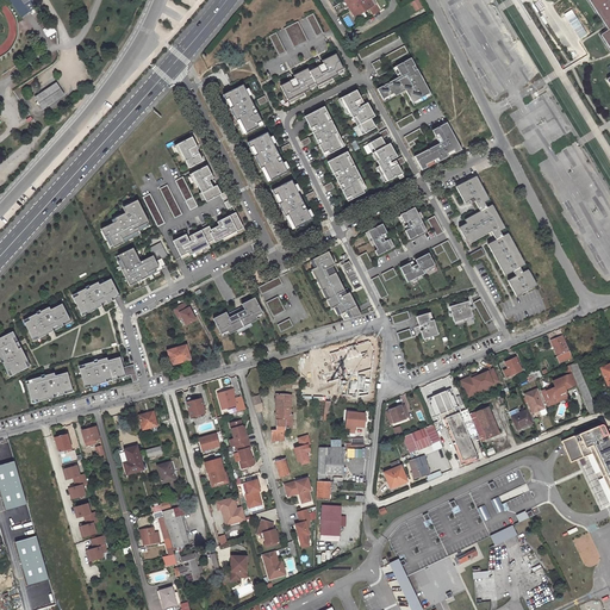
[(11,0),(18,11),(25,6),(20,0),(11,0)]
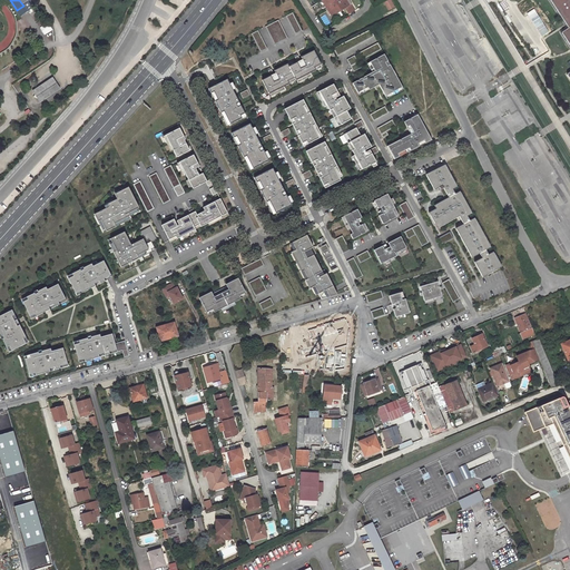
[(346,0),(336,0),(326,7),(332,16),(344,8),(349,13),(354,9),(351,3),(350,3),(346,0)]
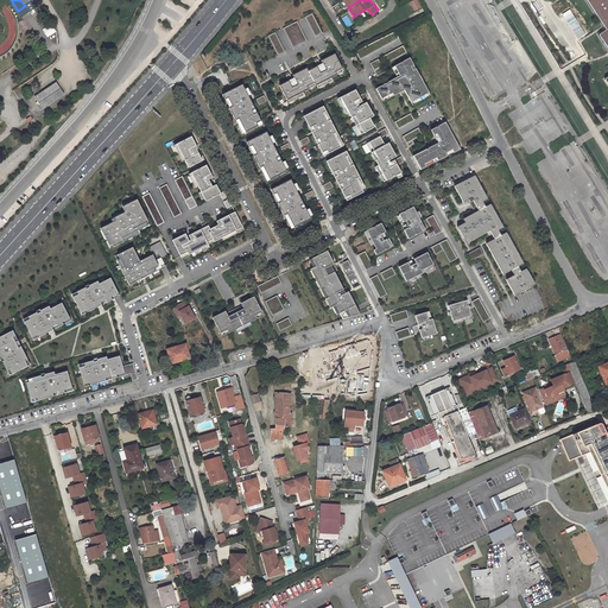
[(418,0),(413,0),(411,1),(415,11),(422,7),(418,0)]
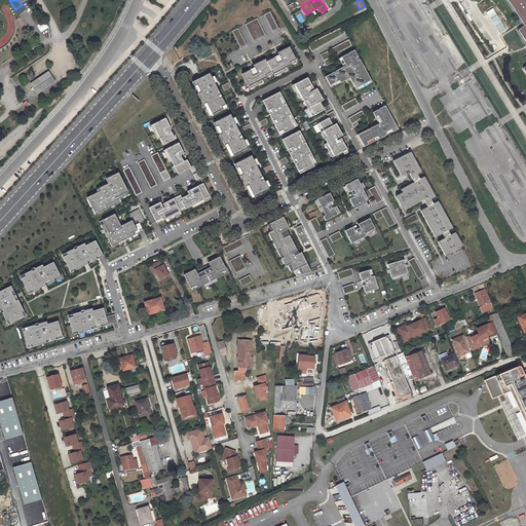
[(525,0),(508,0),(524,26),(518,30),(525,42),(525,66),(524,68),(524,70),(525,72),(525,0)]
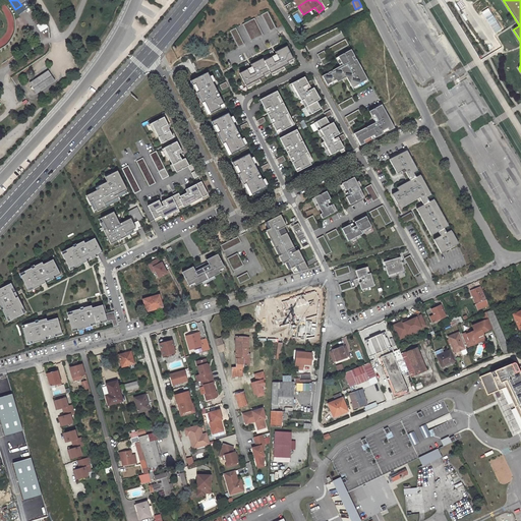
[(268,12),(262,14),(271,31),(276,29),(268,12)]
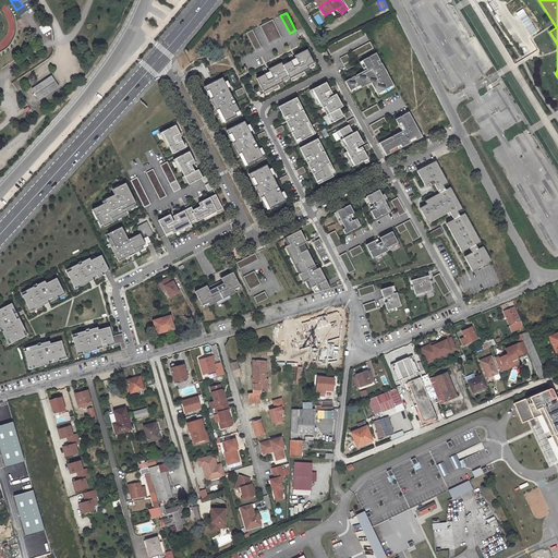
[(273,20),(261,26),(269,44),(281,37),(273,20)]
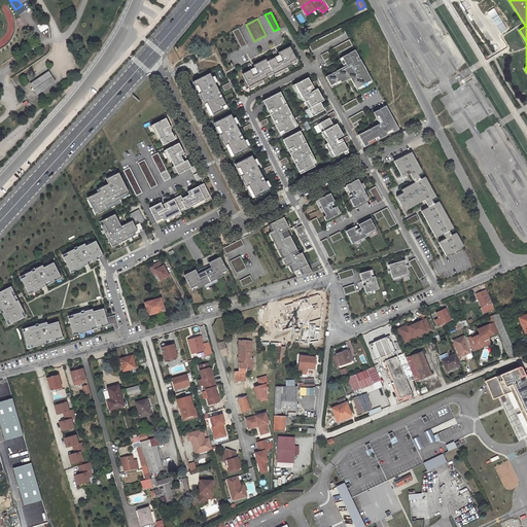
[(37,25),(41,31),(48,27),(45,21),(37,25)]
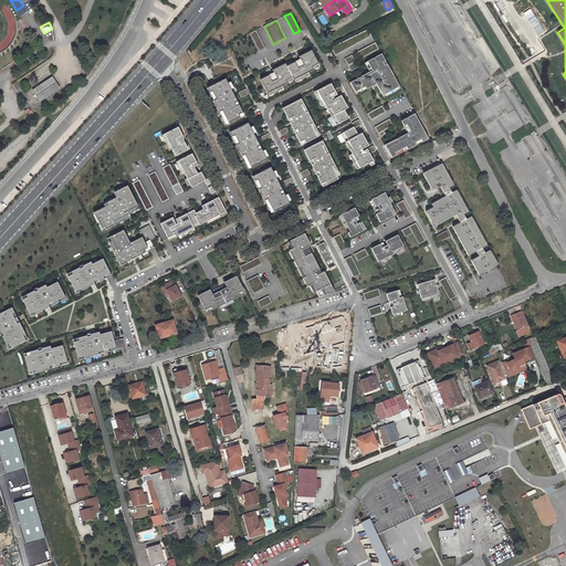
[(332,49),(336,56),(371,35),(368,29),(332,49)]
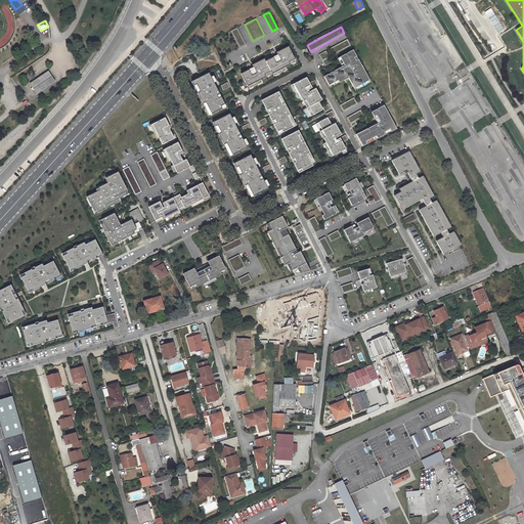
[(237,28),(231,31),(239,47),(246,45),(237,28)]
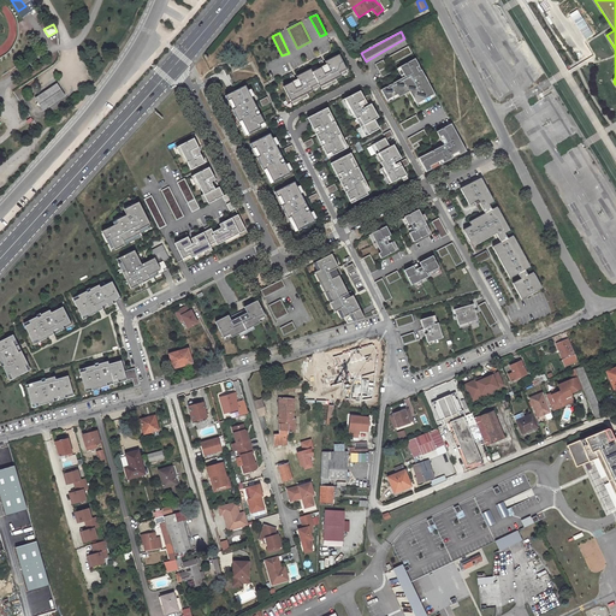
[(409,46),(389,57),(394,64),(413,53),(409,46)]
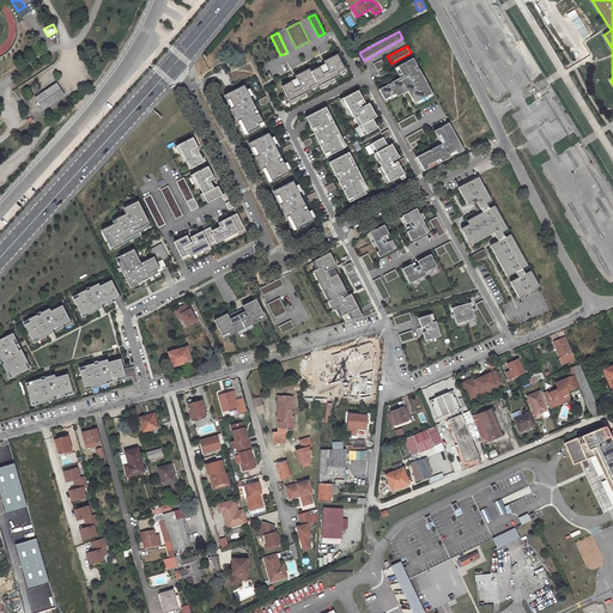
[(283,87),(290,102),(311,91),(310,87),(317,84),(319,87),(340,76),(339,73),(346,70),(338,55),(325,62),(329,72),(323,74),(321,70),(313,74),(311,72),(297,79),(301,86),(295,89),(291,83),(283,87)]
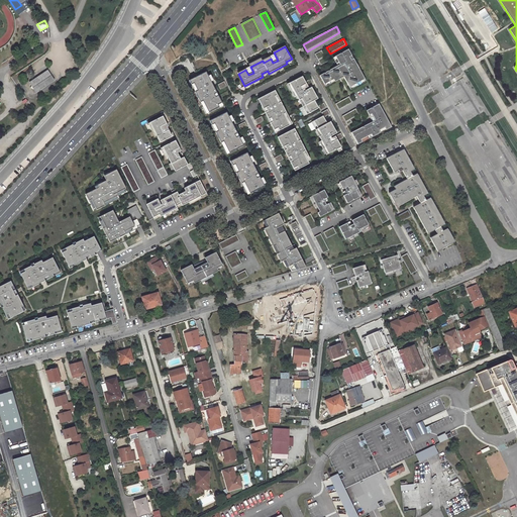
[(352,56),(348,48),(336,56),(340,64),(320,76),(325,84),(334,79),(335,82),(344,77),(350,87),(366,79),(354,59),(351,60),(349,57),(352,56)]
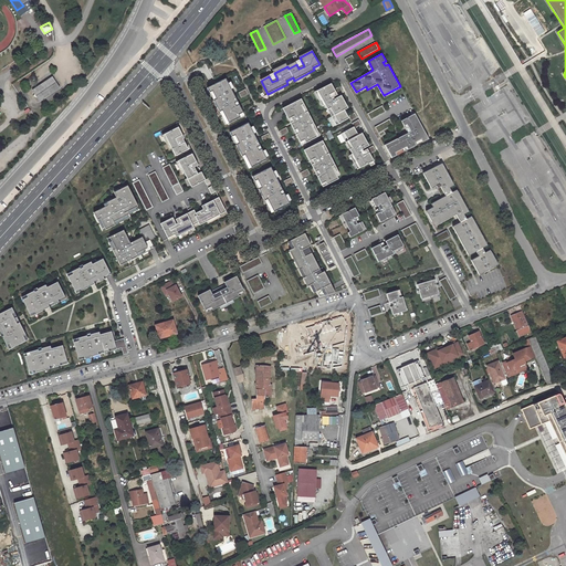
[(353,55),(345,60),(352,72),(359,67),(353,55)]
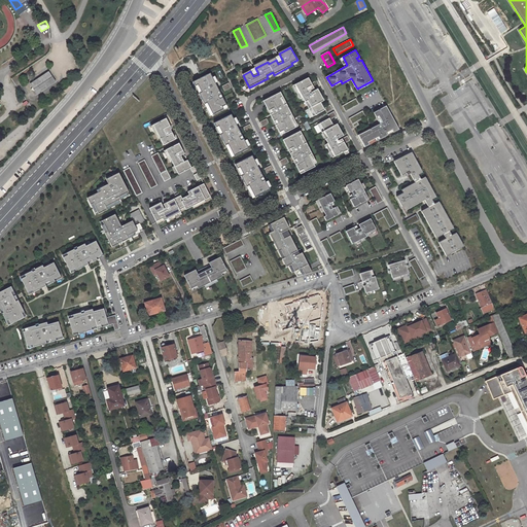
[(36,95),(56,82),(48,71),(29,84),(36,95)]
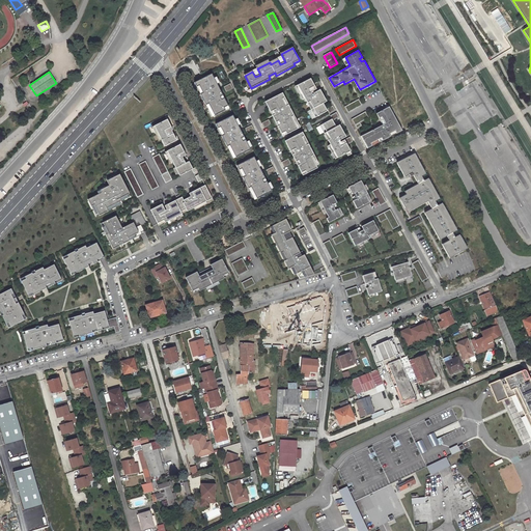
[(200,81),(195,83),(197,88),(200,86),(203,93),(201,95),(206,106),(210,105),(216,116),(227,110),(226,108),(229,106),(225,99),(222,100),(221,98),(224,96),(213,75),(200,81)]
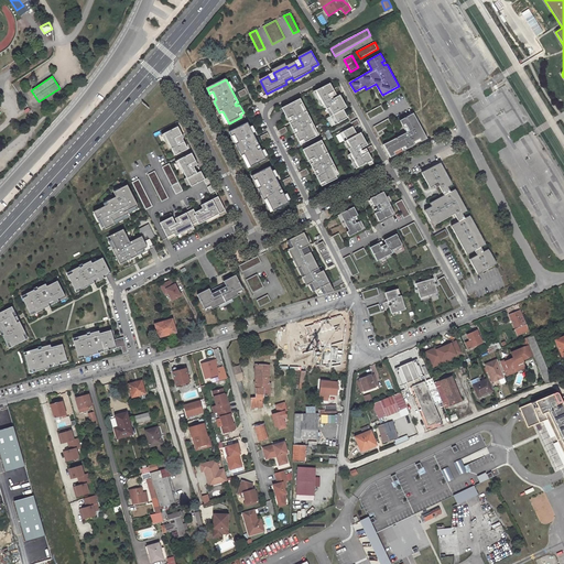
[(331,84),(316,90),(327,109),(329,108),(334,116),(332,117),(336,125),(348,118),(344,110),(347,108),(340,96),(332,100),(328,95),(335,91),(331,84)]
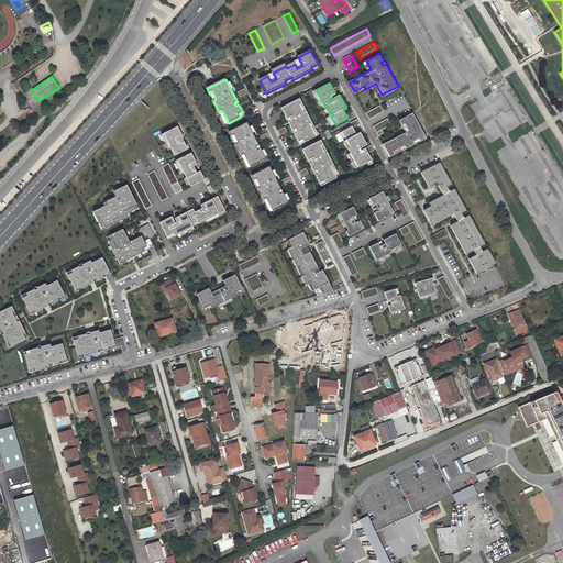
[(305,143),(317,136),(310,124),(312,123),(307,111),(304,112),(300,106),(302,103),(300,99),(282,108),(287,119),(290,118),(291,121),(289,123),(294,131),(296,129),(298,133),(295,134),(299,142),(304,140),(305,143)]
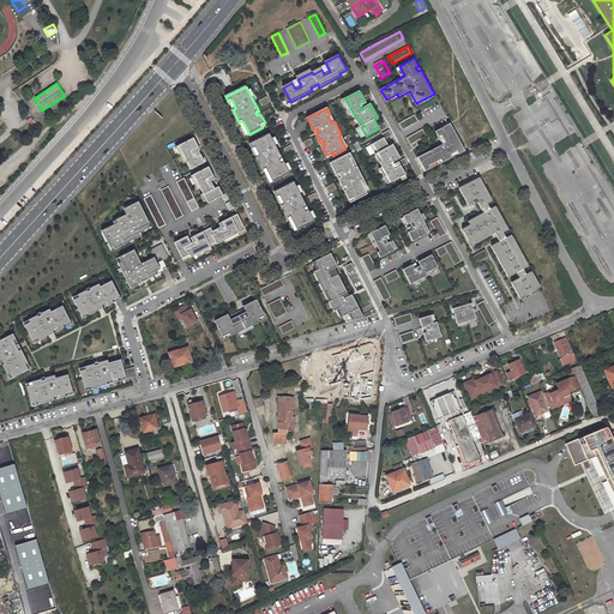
[(415,114),(398,124),(403,131),(419,121),(415,114)]
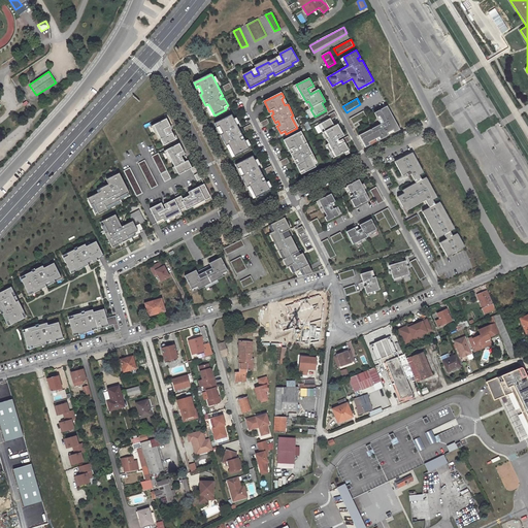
[(359,135),(365,147),(399,130),(387,106),(386,106),(374,112),(381,124),(359,135)]
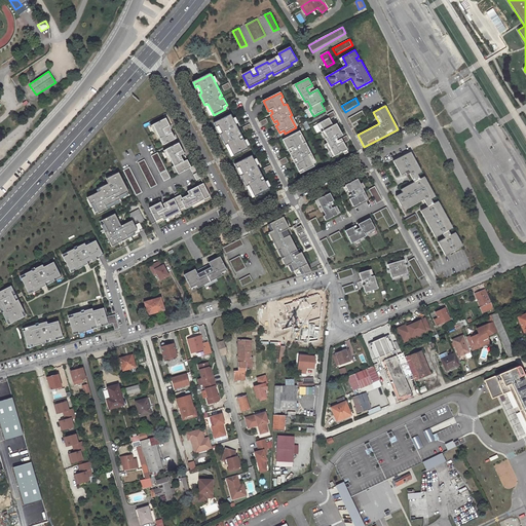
[(363,110),(348,118),(353,127),(359,124),(357,121),(366,116),(363,110)]
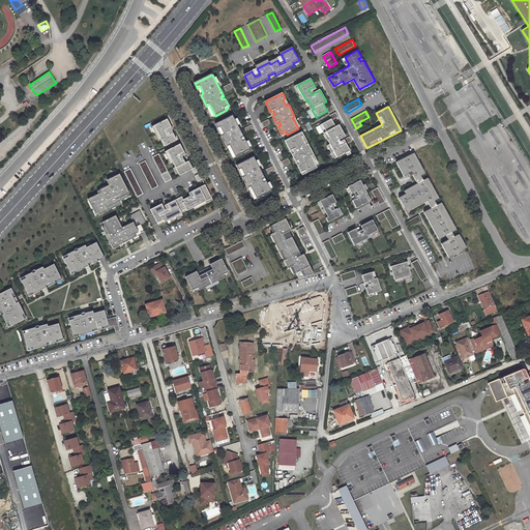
[(481,126),(472,112),(437,133),(448,151),(462,143),(460,140),(481,126)]
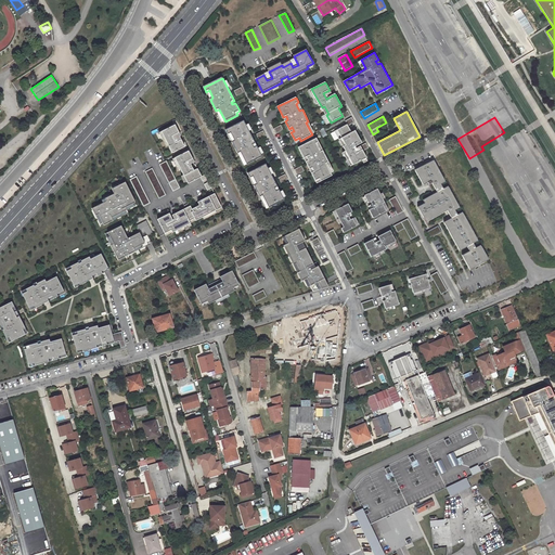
[(247,165),(263,157),(258,146),(255,147),(254,145),(256,144),(244,121),(227,130),(229,136),(231,133),(235,141),(233,143),(239,154),(241,153),(247,165)]
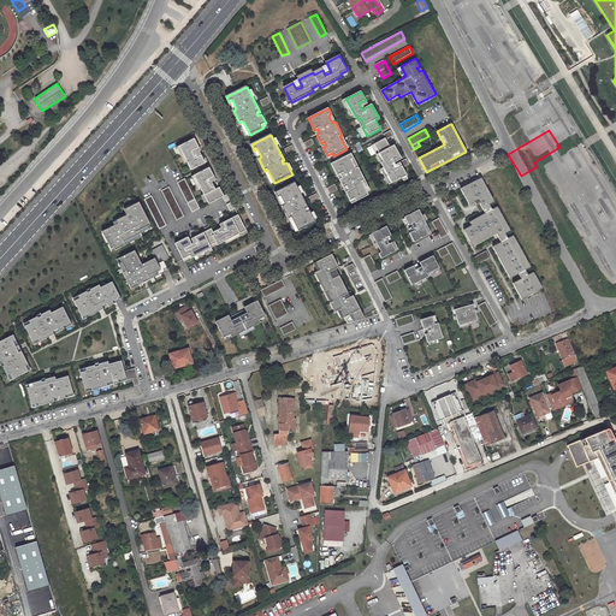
[(313,138),(304,143),(307,149),(315,144),(313,138)]
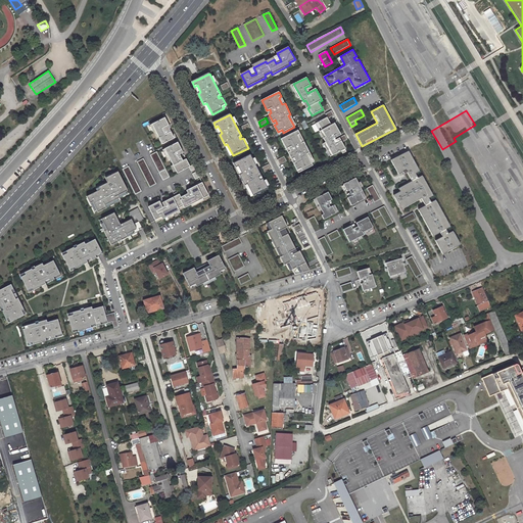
[(324,138),(334,155),(346,148),(342,141),(336,144),(333,139),(341,135),(335,123),(332,125),(328,117),(316,124),(321,132),(323,130),(327,137),(324,138)]
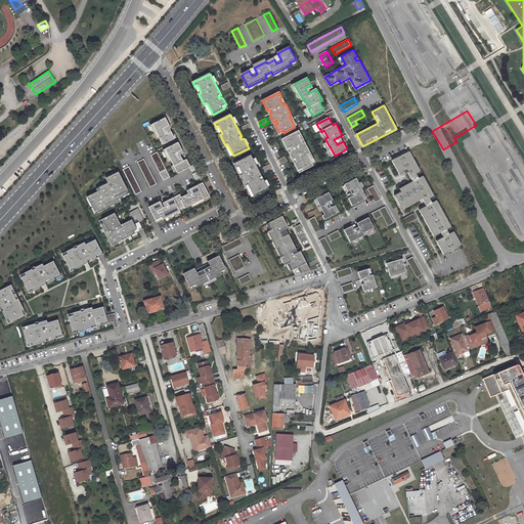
[(166,119),(153,126),(163,145),(175,139),(172,133),(166,135),(163,130),(170,126),(166,119)]
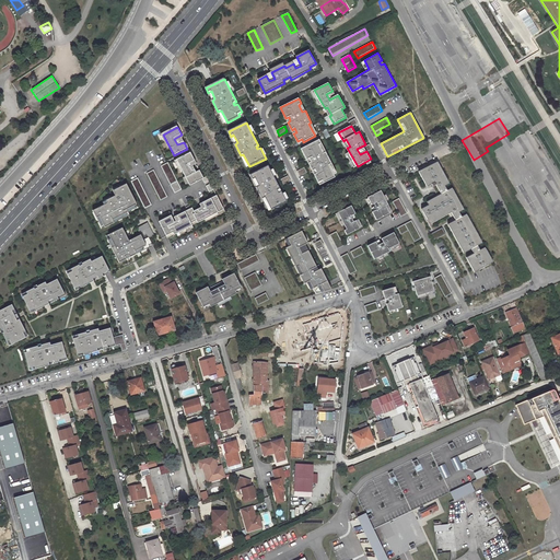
[(269,138),(266,132),(259,137),(261,142),(269,138)]
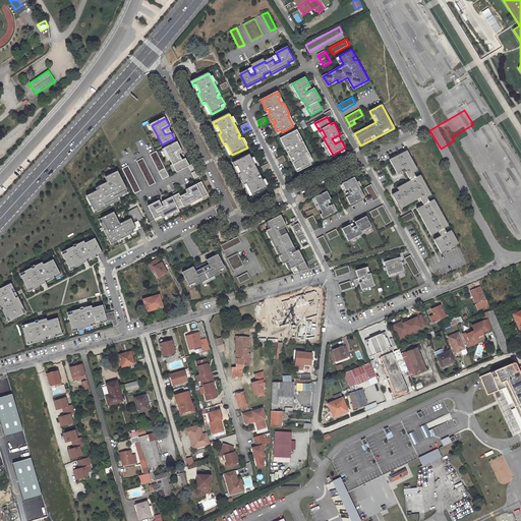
[(302,170),(312,165),(306,154),(309,152),(303,141),(301,142),(297,135),(300,134),(298,129),(281,138),(286,149),(288,148),(290,151),(288,152),(291,159),(294,158),(295,161),(293,163),(297,170),(301,168),(302,170)]
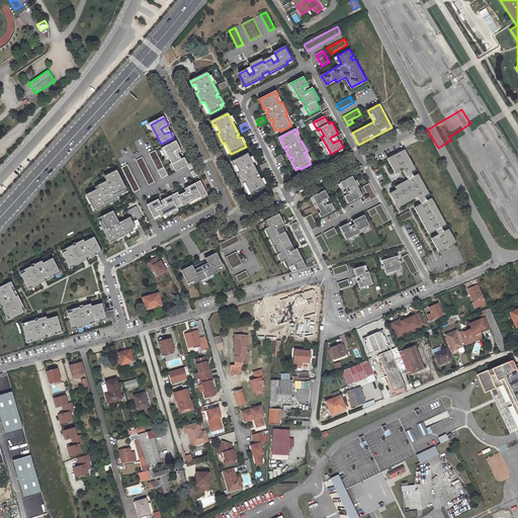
[(176,140),(163,147),(176,171),(187,165),(189,168),(193,166),(191,163),(188,164),(184,157),(181,159),(180,156),(177,157),(174,151),(180,148),(176,140)]
